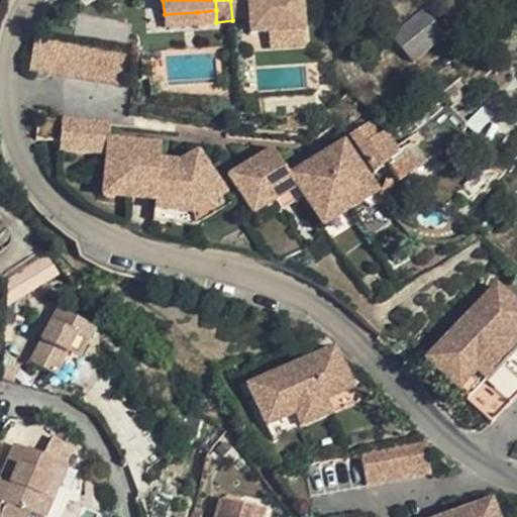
[(230,0),(232,20),(249,19),(247,0),(230,0)]
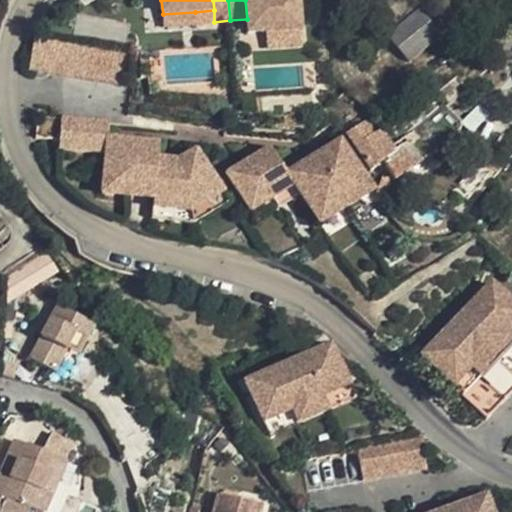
[(297,0),(245,0),(247,19),(248,34),(265,33),(300,30),(297,0)]
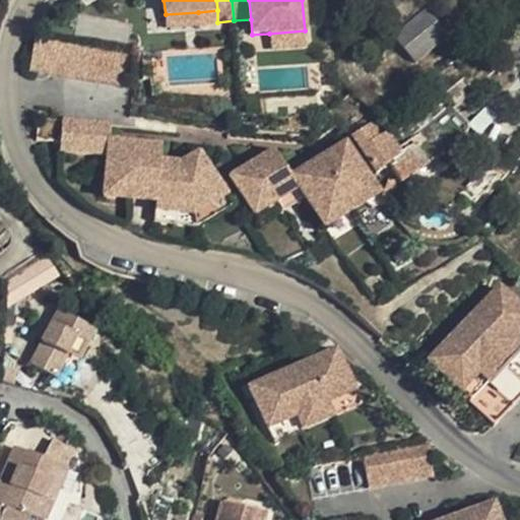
[(425,8),(392,35),(415,62),(447,37),(425,8)]
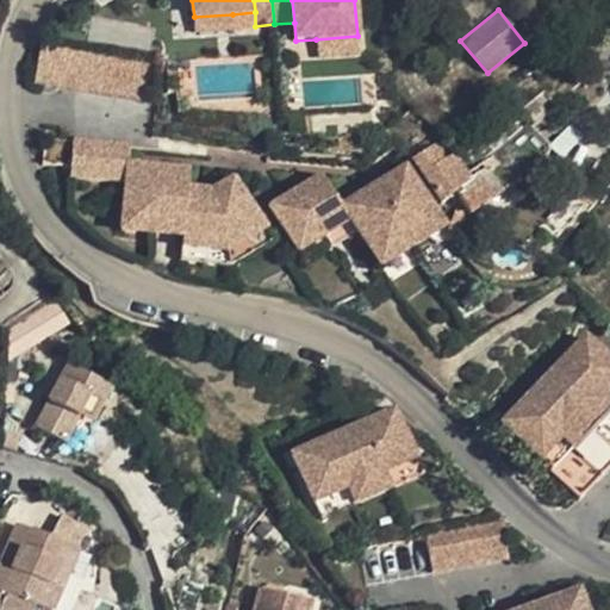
[(195,35),(234,32),(232,14),(194,17),(195,35)]
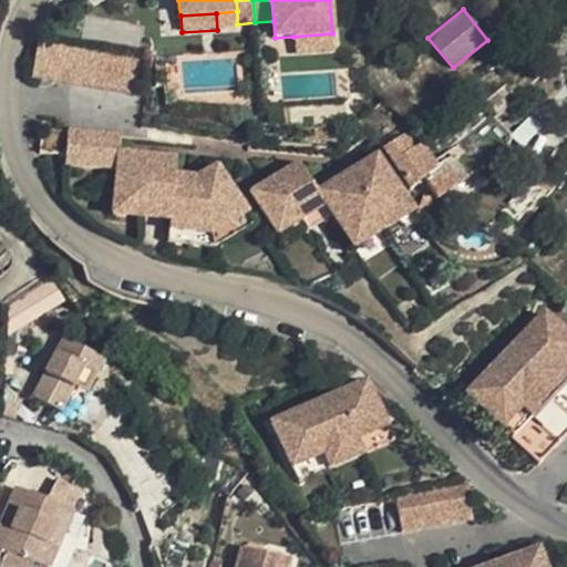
[(332,33),(294,37),(295,55),(333,52),(332,33)]
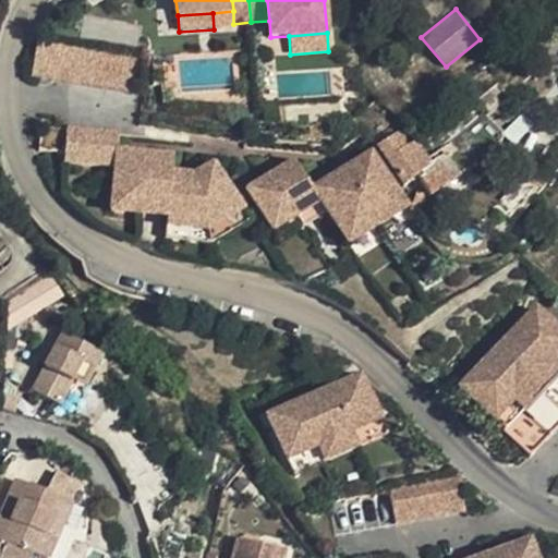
[(59,44),(38,40),(33,74),(53,79),(59,44)]
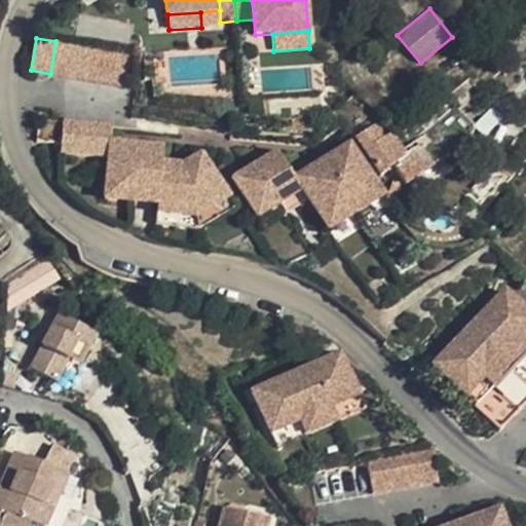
[(72,44),(55,41),(50,74),(67,76),(72,44)]
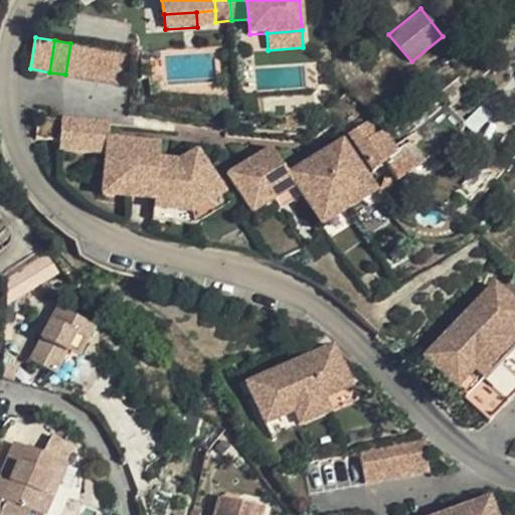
[(87,45),(70,43),(65,74),(81,77),(87,45)]
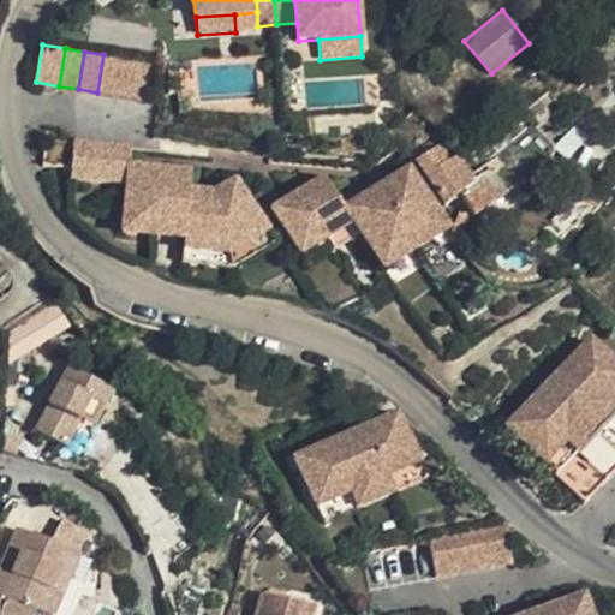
[(121,58),(103,54),(97,93),(115,95),(121,58)]
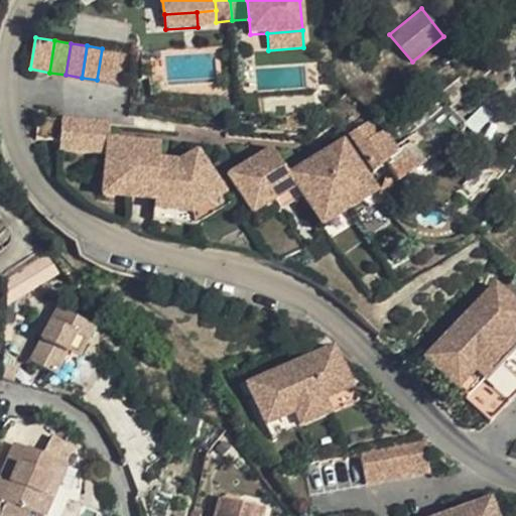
[(118,51),(102,48),(97,80),(113,83),(118,51)]
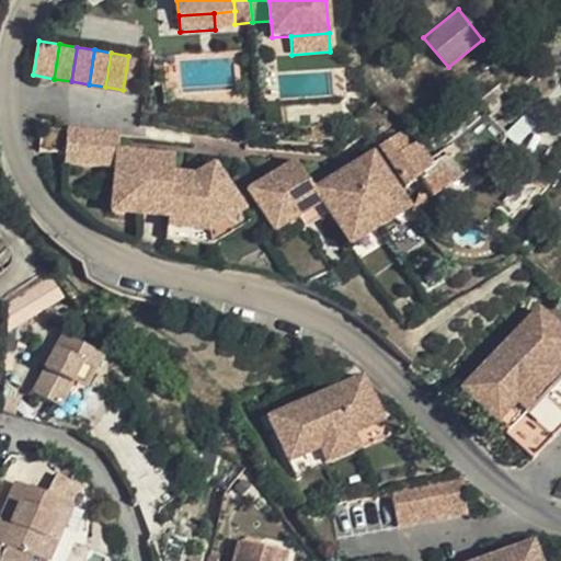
[(145,59),(128,56),(123,90),(140,92),(145,59)]
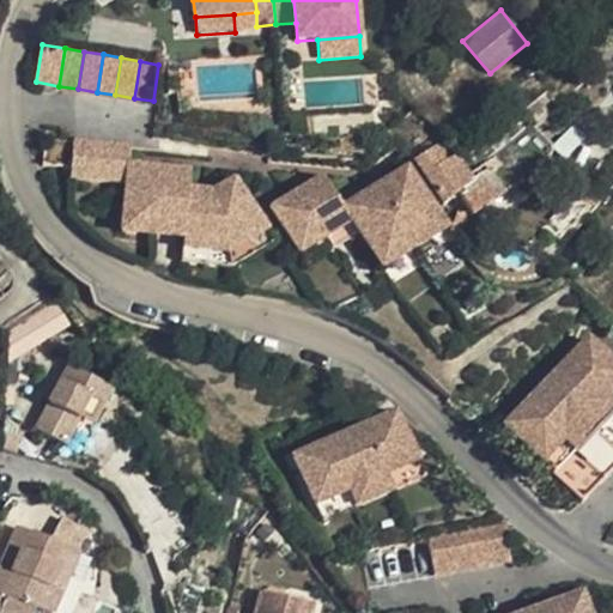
[(536,125),(468,177),(473,183),(460,194),(473,217),(484,231),(511,211),(501,195),(552,156),(552,149),(554,146),(536,125)]
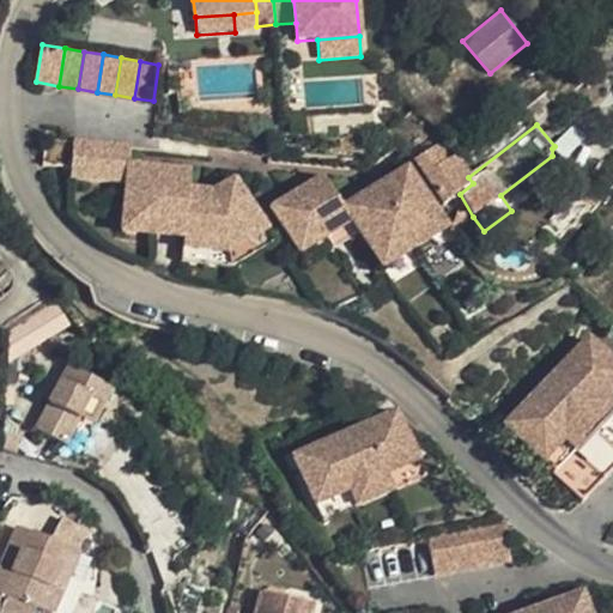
[(74,141),(46,138),(43,165),(71,168),(74,141)]
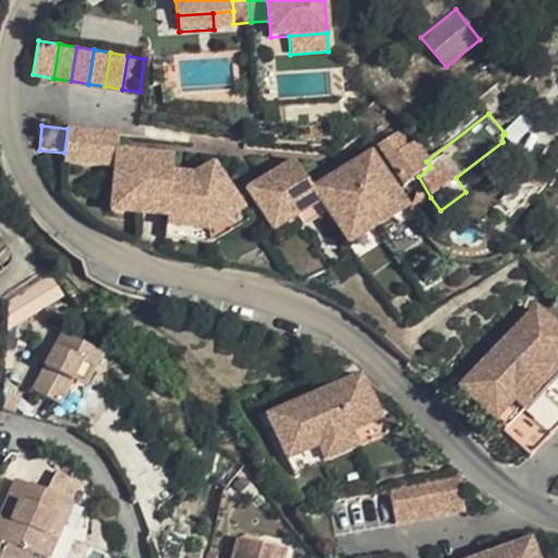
[(85,130),(68,129),(64,153),(64,162),(81,165),(85,130)]
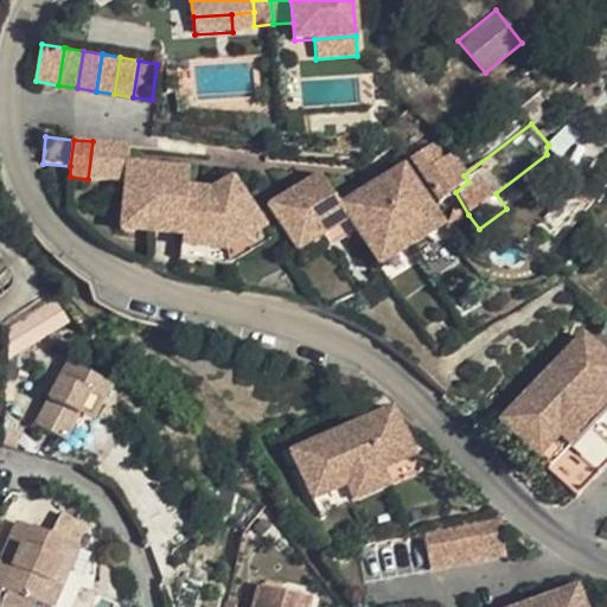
[(110,144),(93,141),(88,179),(107,181),(110,144)]
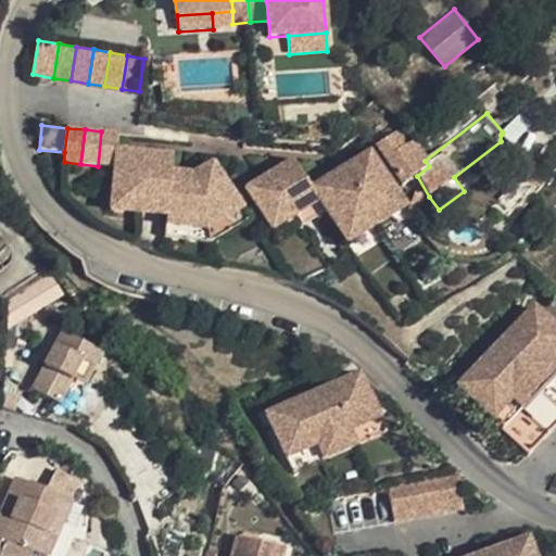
[(118,134),(101,131),(98,166),(115,167),(117,150),(118,134)]
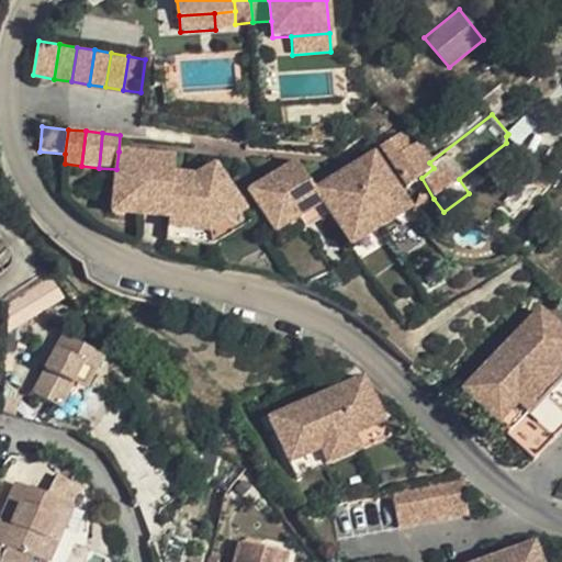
[(398,135),(380,147),(407,189),(422,178),(434,168),(429,163),(417,143),(407,149),(398,135)]
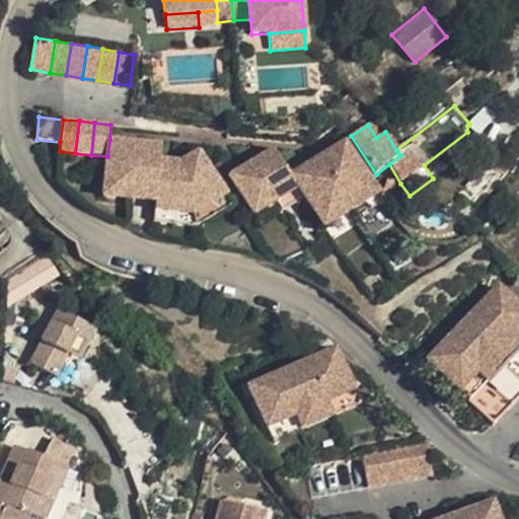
[(135,142),(109,140),(107,156),(104,184),(130,188),(135,142)]
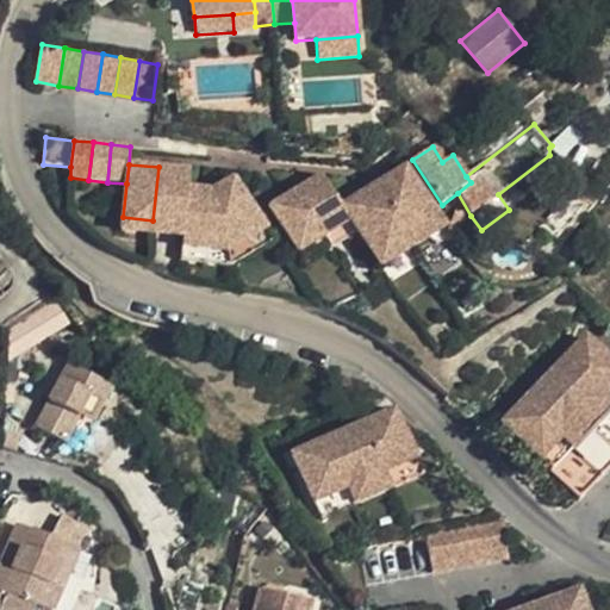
[(406,166),(391,175),(394,181),(387,185),(384,180),(374,186),(404,232),(435,212),(406,166)]
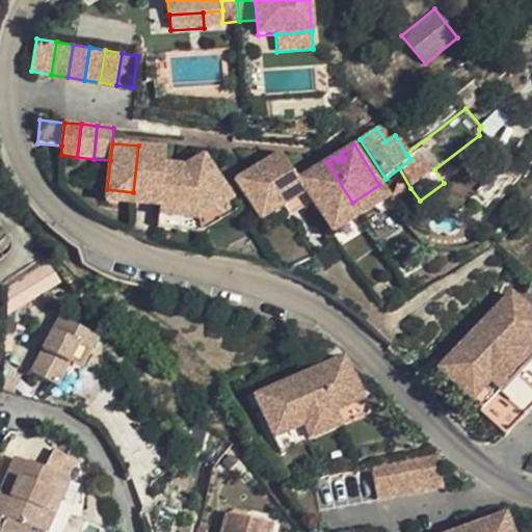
[(165,149),(138,145),(133,192),(160,195),(163,164),(165,149)]
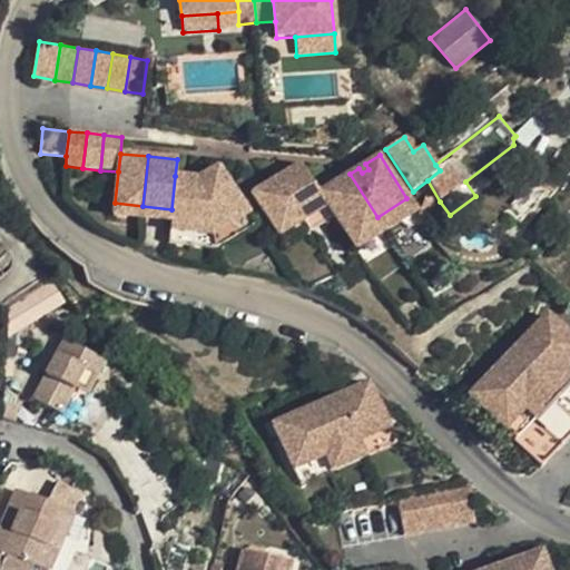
[(301,164),(277,177),(278,178),(303,220),(327,206),(320,193),(301,164)]
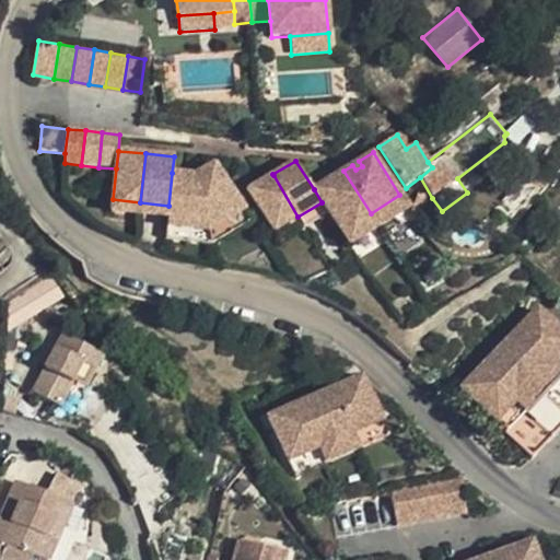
[(214,163),(195,175),(208,233),(244,210),(214,163)]
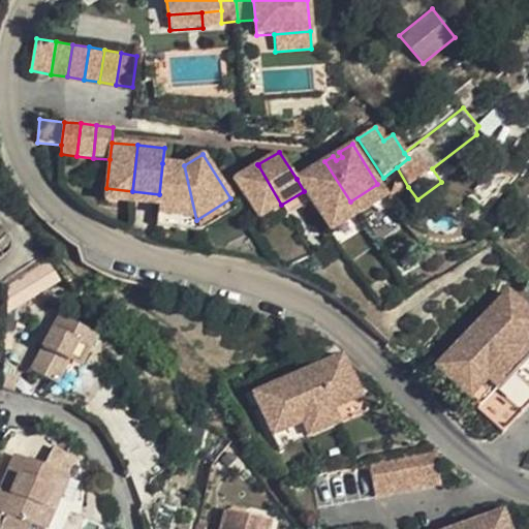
[(324,161),(317,166),(320,170),(313,175),(310,169),(297,179),(311,201),(321,219),(350,201),(324,161)]
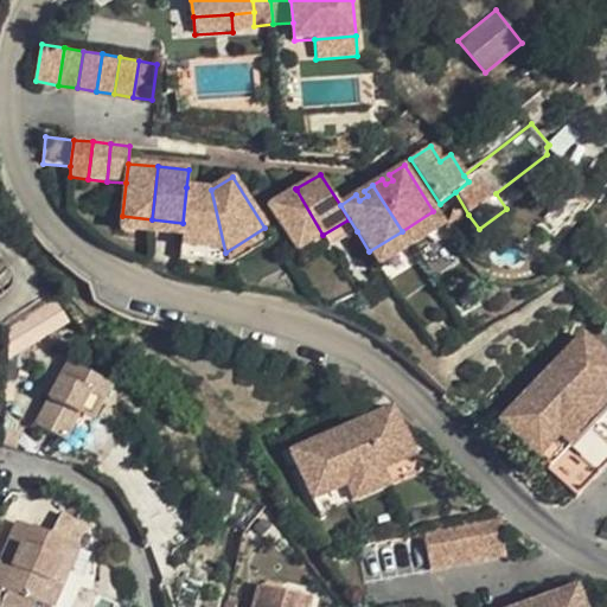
[(211,190),(186,187),(183,223),(181,237),(180,247),(225,253),(211,190)]
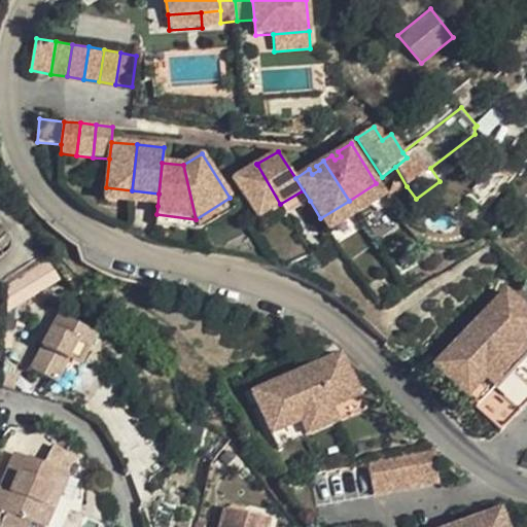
[(257,165),(235,178),(257,218),(280,204),(257,165)]
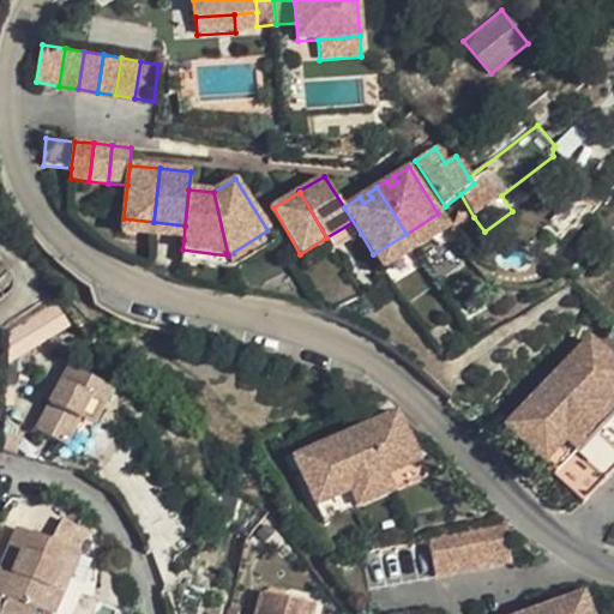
[(372,198),(368,193),(360,197),(363,203),(372,198)]
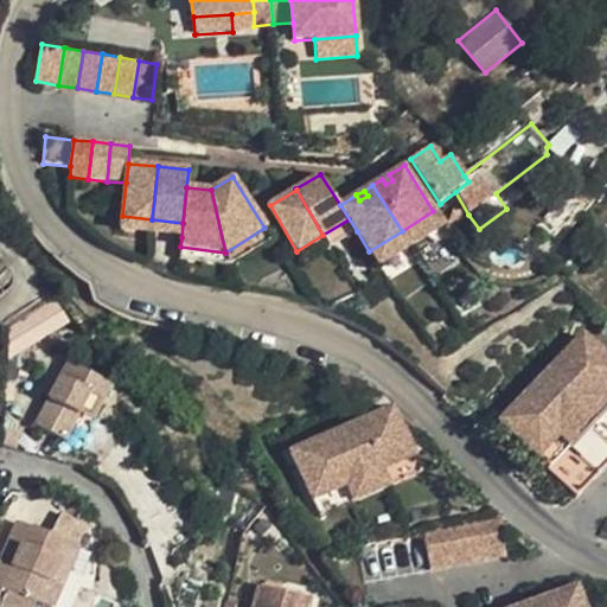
[(433,211),(402,231),(411,246),(442,227),(433,211)]
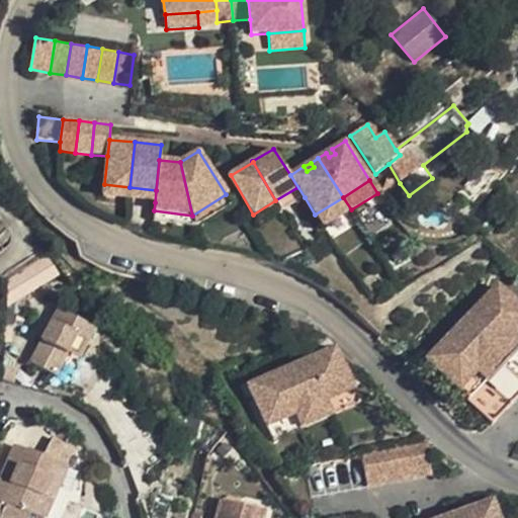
[(128,199),(130,187),(104,184),(103,196),(128,199)]
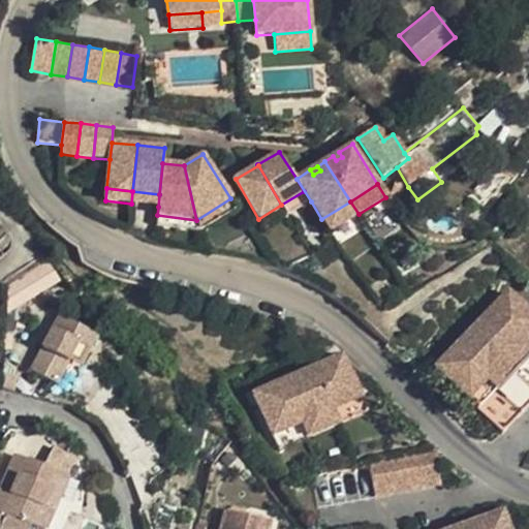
[(159,194),(132,191),(131,204),(158,207),(159,194)]
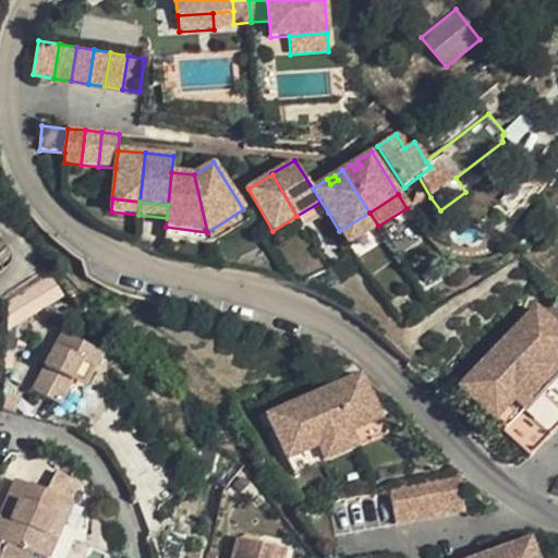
[(320,202),(296,216),(303,228),(328,213),(320,202)]
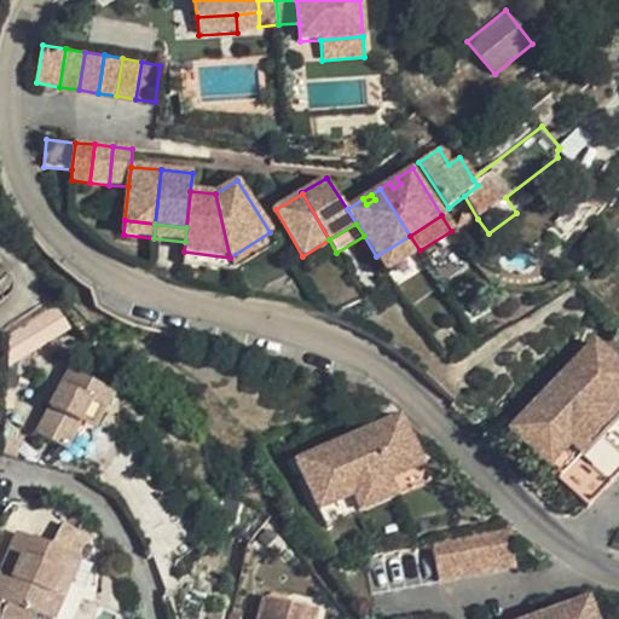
[(270,232),(230,258),(233,272),(278,244),(270,232)]
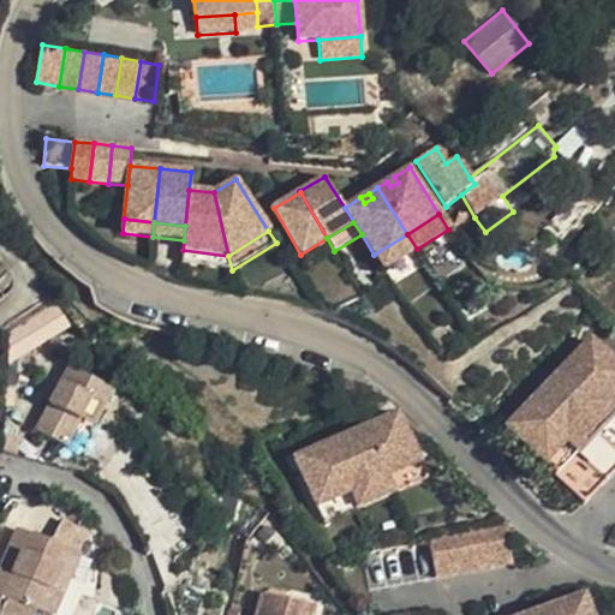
[(417,249),(407,234),(374,255),(383,270),(417,249)]
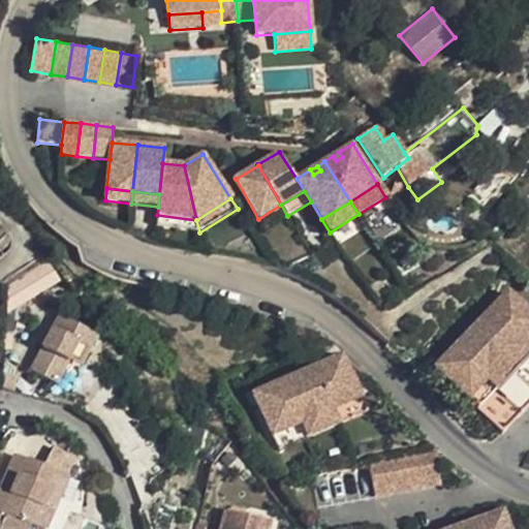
[(281,205),(258,219),(265,230),(287,216),(281,205)]
